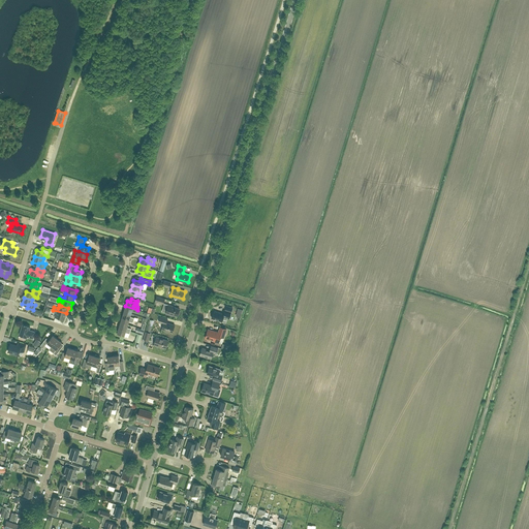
[(177,316),(180,309),(173,307),(173,306),(168,305),(165,312),(177,316)]
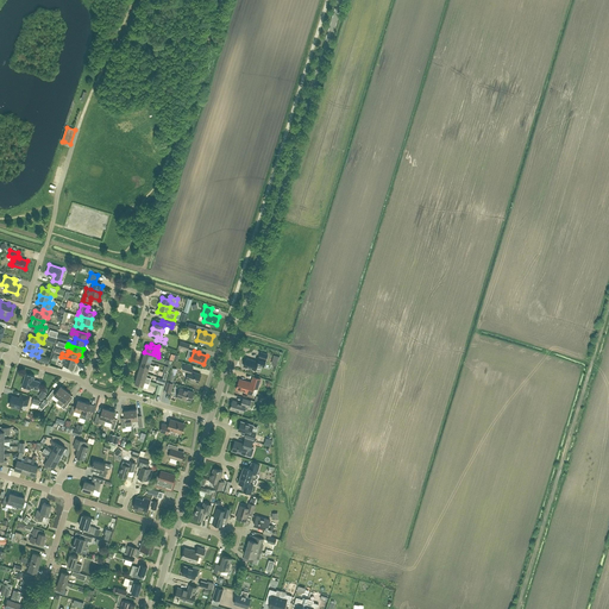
[(264,366),(268,353),(261,352),(258,362),(246,358),(244,365),(256,370),(257,364),(264,366)]
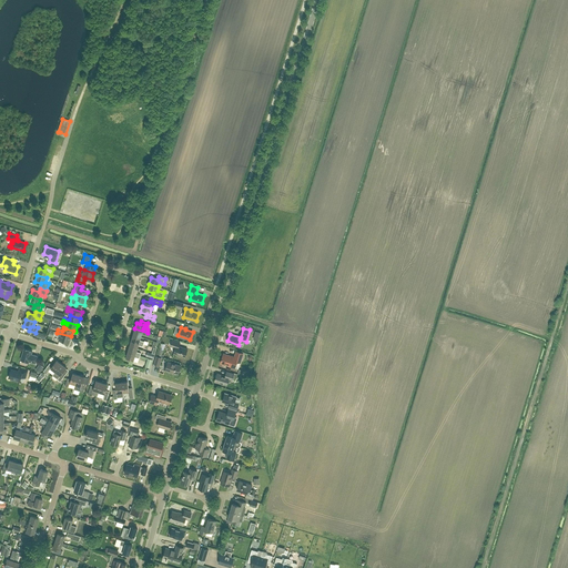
[(69,343),(71,336),(57,333),(56,335),(60,336),(59,341),(69,343)]
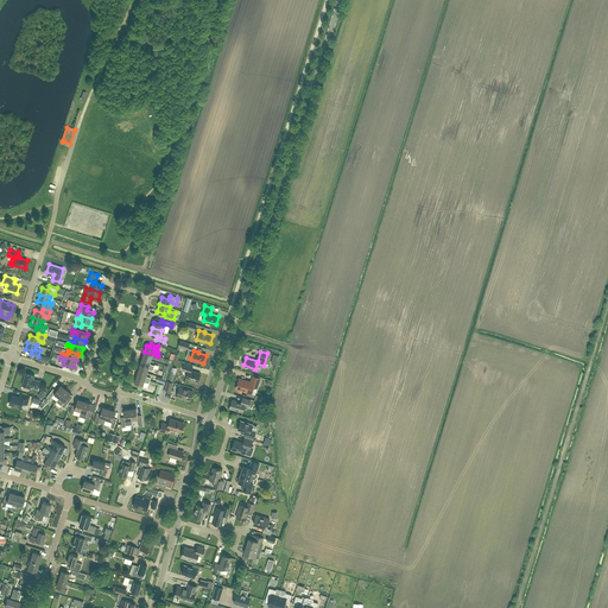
[(150,363),(151,361),(143,358),(140,363),(153,368),(154,366),(150,363)]
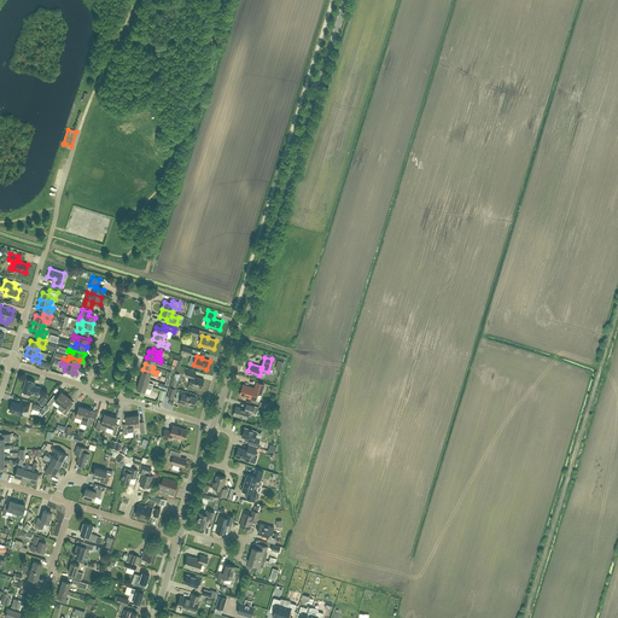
[(202,389),(204,379),(194,377),(196,372),(187,369),(186,377),(191,378),(190,384),(202,389)]
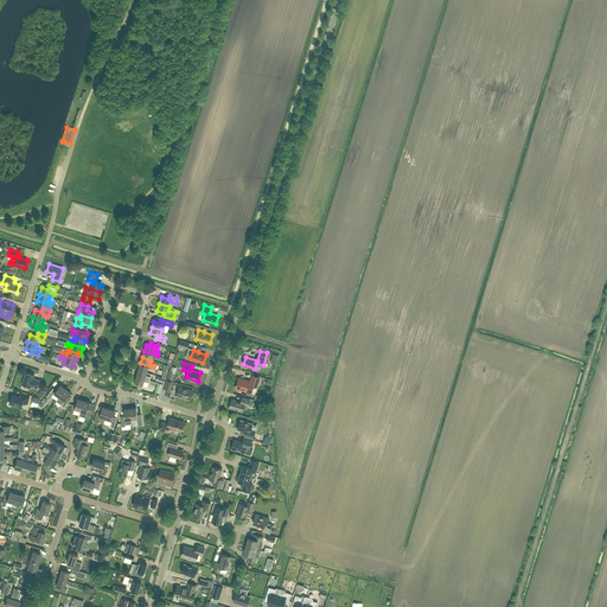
[(139,370),(136,376),(149,379),(151,377),(146,376),(147,372),(139,370)]
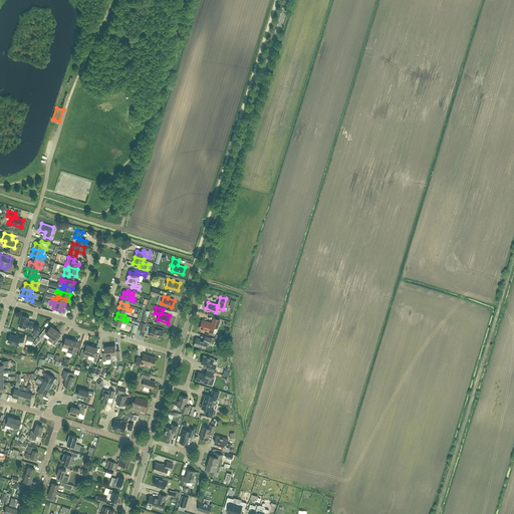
[(32,328),(34,322),(28,320),(29,317),(22,315),(19,325),(26,327),(26,326),(32,328)]
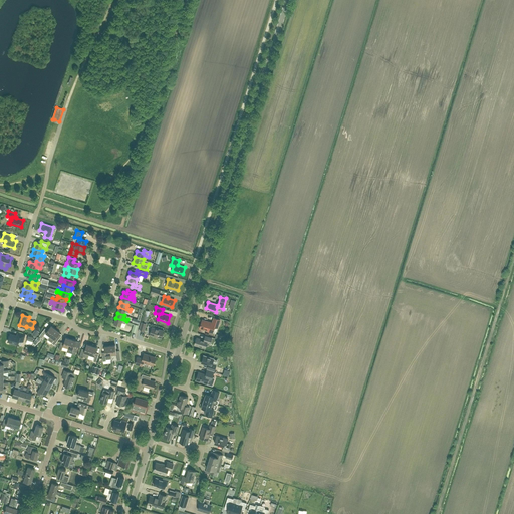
[(218,327),(220,319),(214,317),(212,322),(202,319),(200,328),(208,331),(213,332),(214,326),(218,327)]
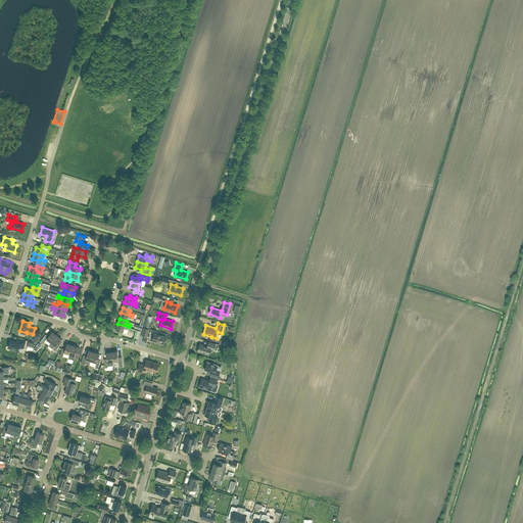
[(51,342),(56,335),(52,331),(48,336),(46,334),(40,341),(43,343),(47,338),(51,342)]
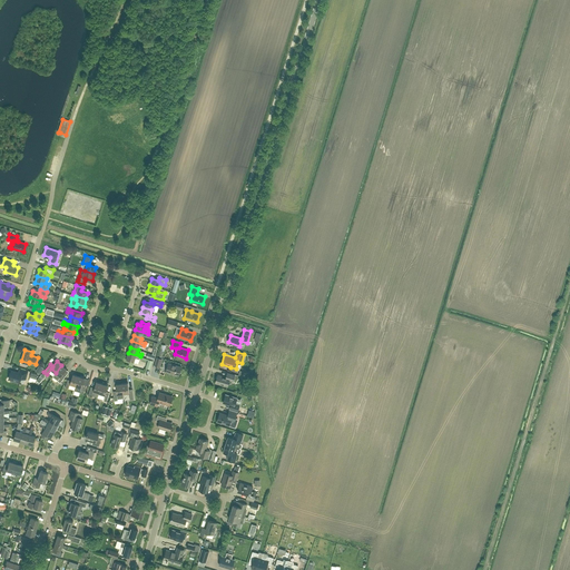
[(178,375),(182,366),(168,363),(166,371),(172,373),(178,375)]
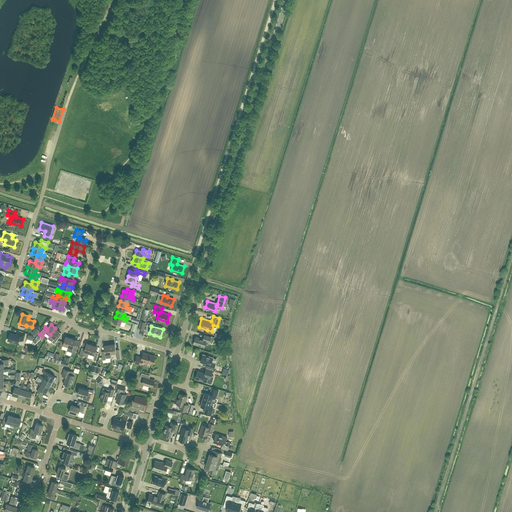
[(55,328),(50,335),(48,338),(52,341),(52,342),(54,344),(59,338),(56,336),(60,331),(55,328)]
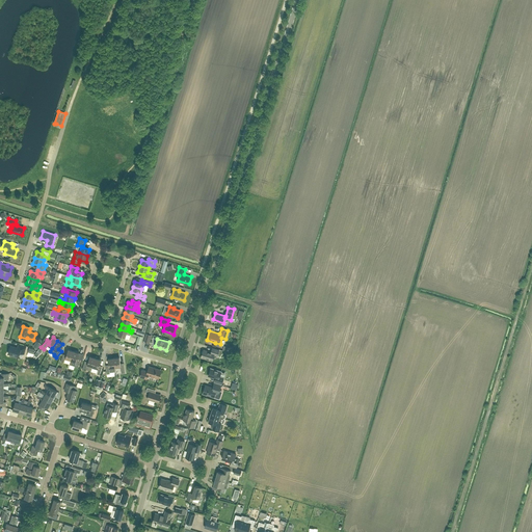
[(24,353),(26,346),(19,344),(18,348),(10,345),(8,353),(19,356),(20,352),(24,353)]
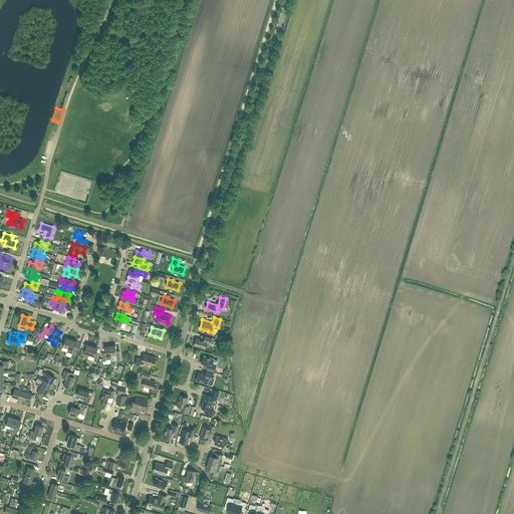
[(210,343),(212,338),(205,336),(204,340),(197,337),(194,344),(205,348),(207,342),(210,343)]
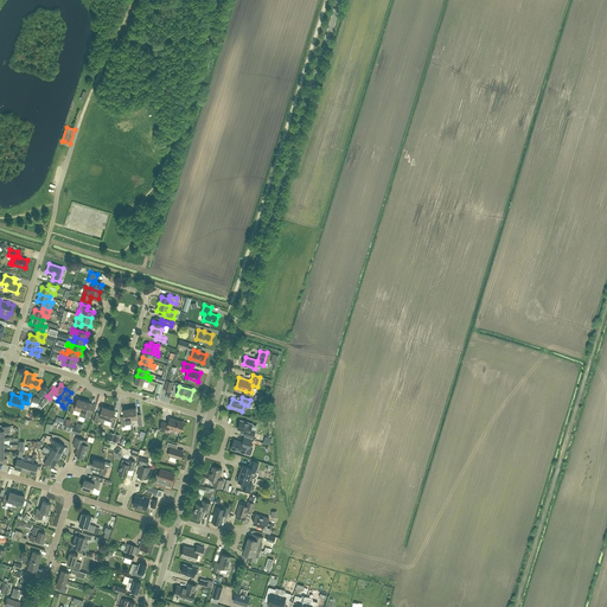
[(81,410),(84,401),(77,398),(76,406),(72,404),(69,413),(76,415),(77,409),(81,410)]
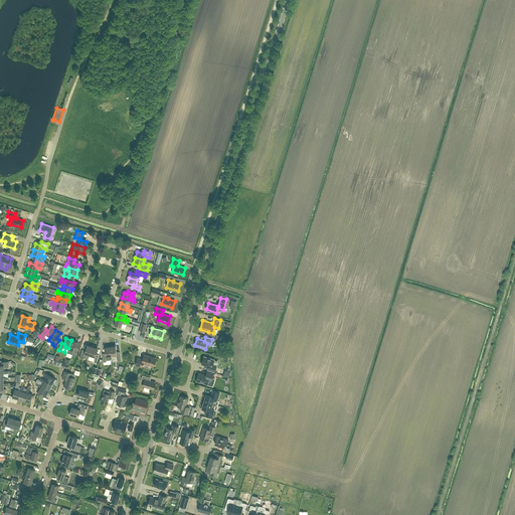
[(71,340),(68,348),(67,353),(75,355),(77,348),(74,347),(76,341),(71,340)]
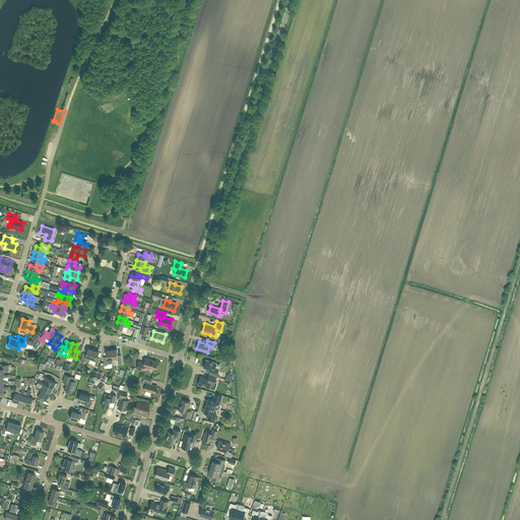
[(83,352),(80,360),(83,361),(83,362),(89,363),(93,349),(87,348),(86,353),(83,352)]
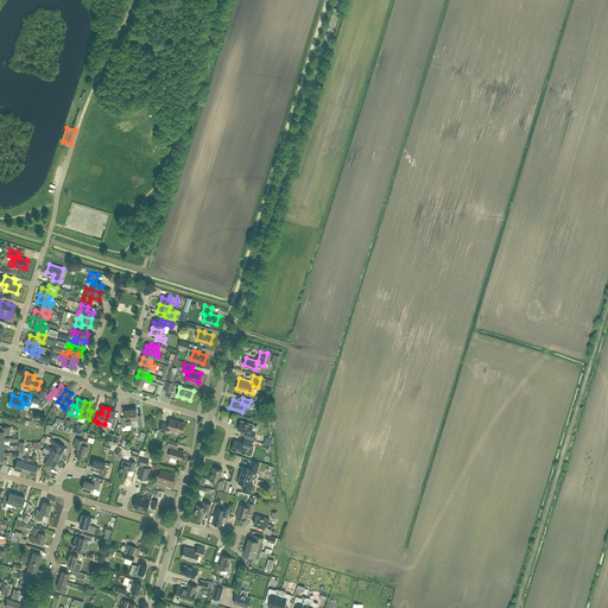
[(109,409),(105,424),(111,426),(111,428),(114,429),(116,418),(113,417),(115,411),(109,409)]
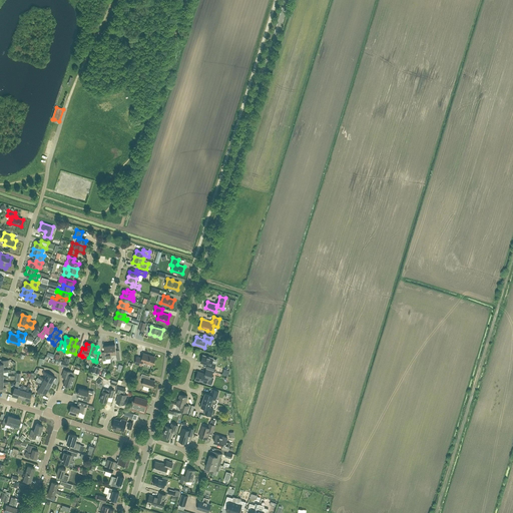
[(111,358),(111,354),(109,345),(104,346),(105,352),(102,352),(103,361),(106,360),(106,359),(111,358)]
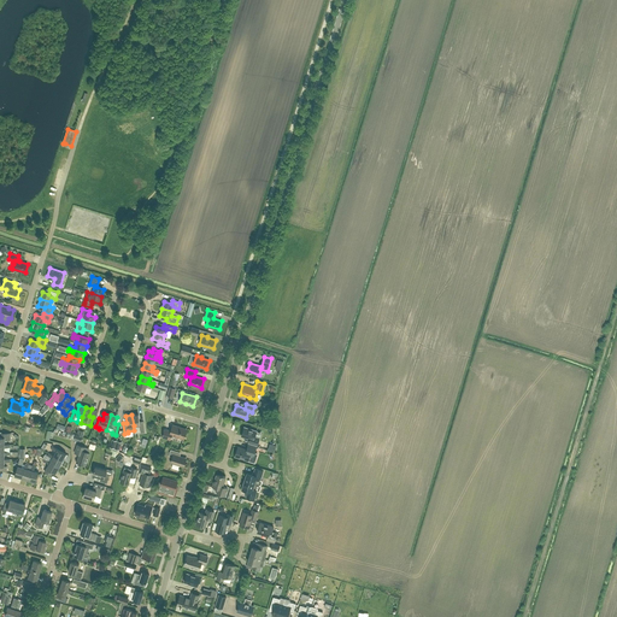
[(134,425),(140,425),(141,433),(145,433),(144,421),(140,421),(139,415),(131,415),(134,425)]
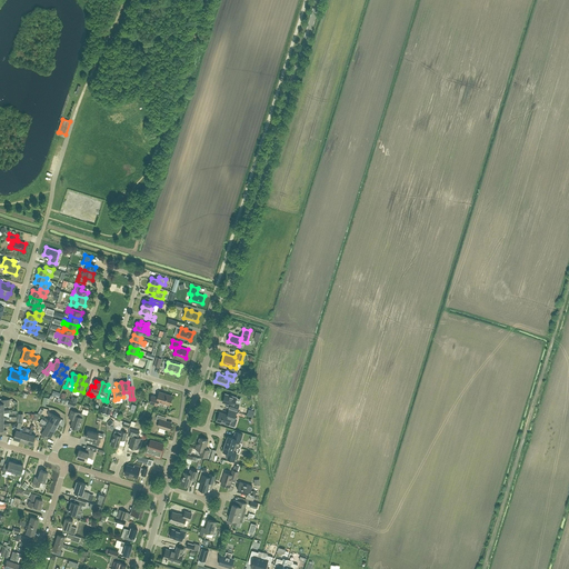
[(172,397),(172,396),(167,393),(159,391),(158,397),(152,396),(150,402),(157,405),(158,401),(170,405),(172,397)]
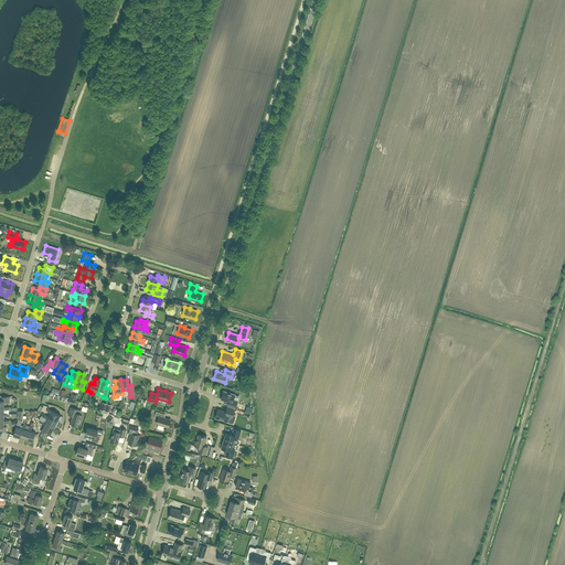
[(235,407),(237,401),(233,400),(235,395),(224,391),(221,400),(230,402),(228,405),(235,407)]
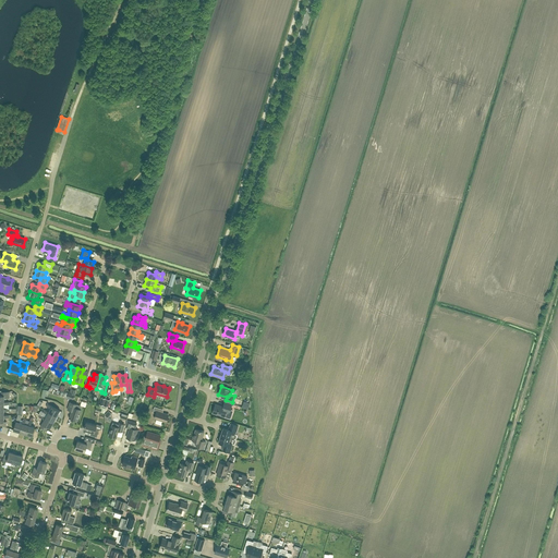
[(0,401),(4,402),(4,401),(4,398),(10,398),(10,391),(1,391),(1,395),(0,395),(0,401)]
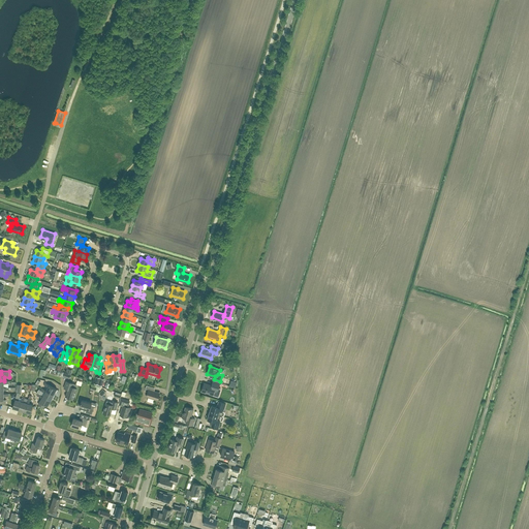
[(73,399),(78,387),(72,386),(73,383),(66,381),(64,387),(68,389),(66,397),(73,399)]
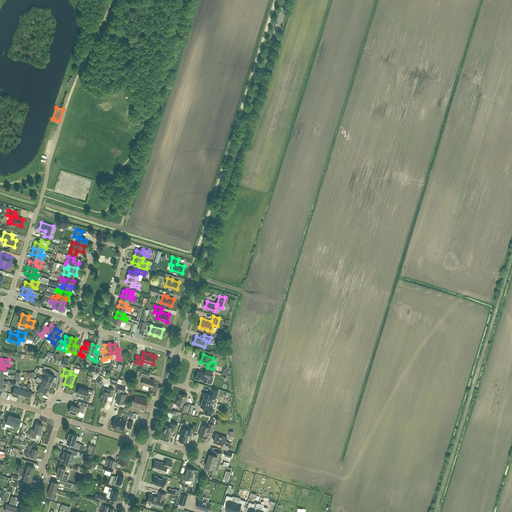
[(211,378),(213,371),(206,369),(204,373),(197,371),(195,378),(206,382),(207,377),(211,378)]
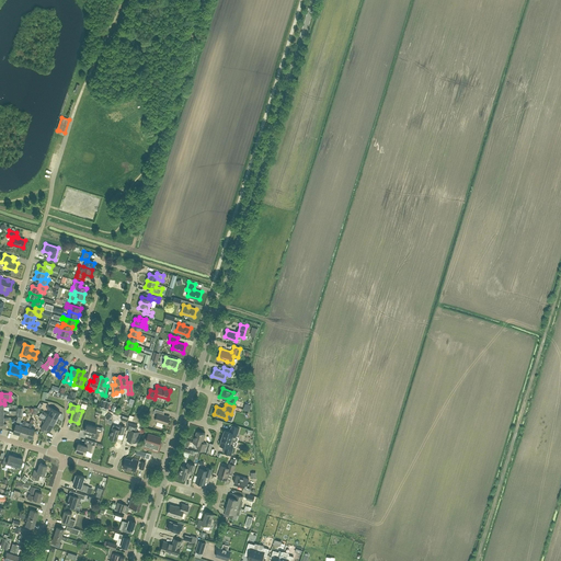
[(49,414),(57,419),(60,413),(47,405),(46,408),(50,410),(49,414)]
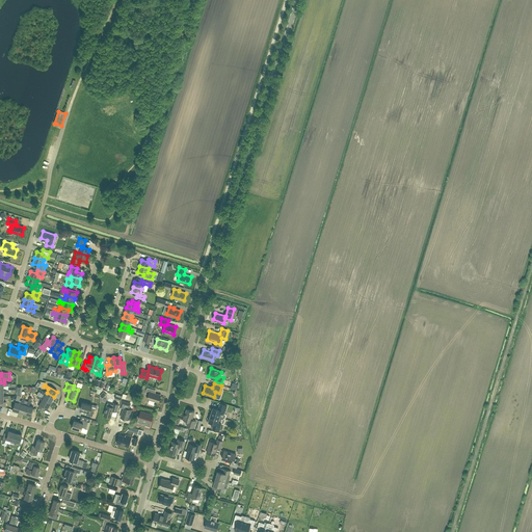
[(159,402),(161,395),(153,393),(154,390),(148,388),(145,393),(149,394),(148,399),(159,402)]
